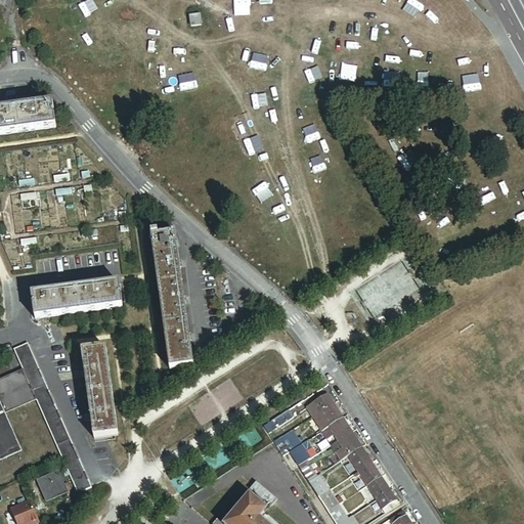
[(200,15),(189,17),(191,28),(201,26),(200,15)]
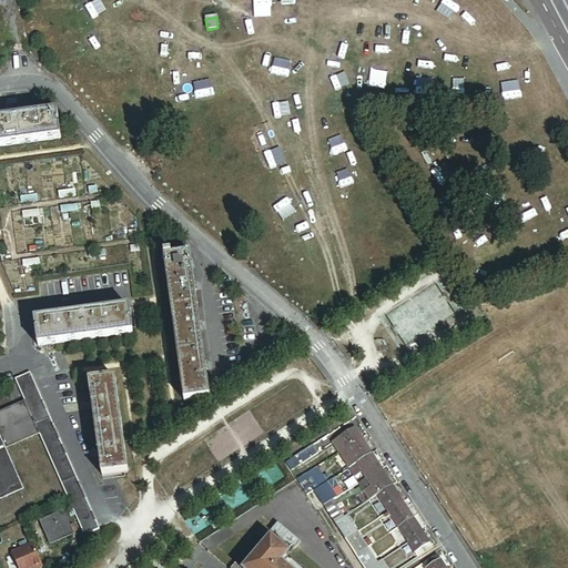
[(57,112),(0,120),(0,148),(61,140),(57,112)]
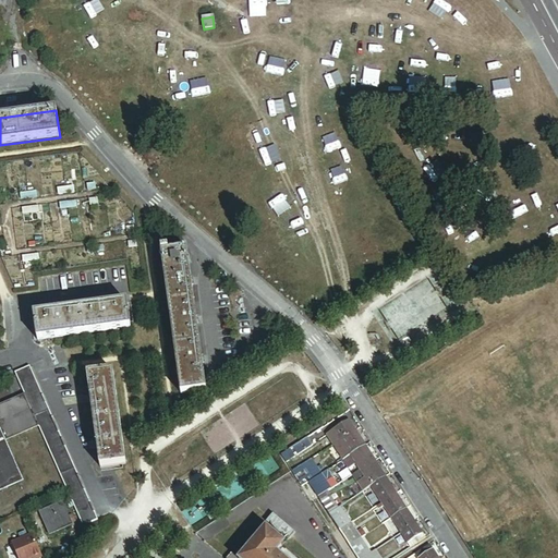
[(168,250),(160,251),(181,396),(206,392),(186,251),(169,253),(168,250)]
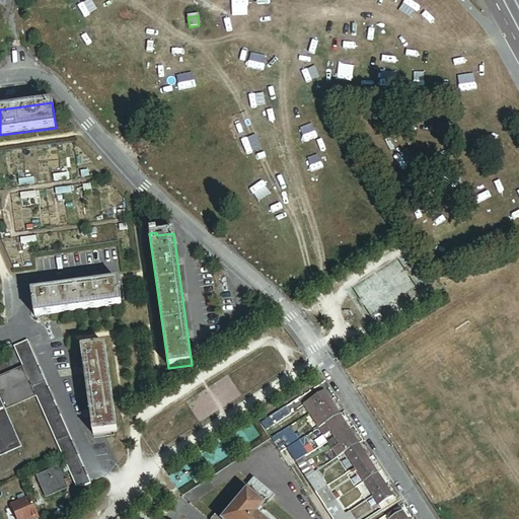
[(119,282),(31,293),(34,317),(122,305),(119,282)]
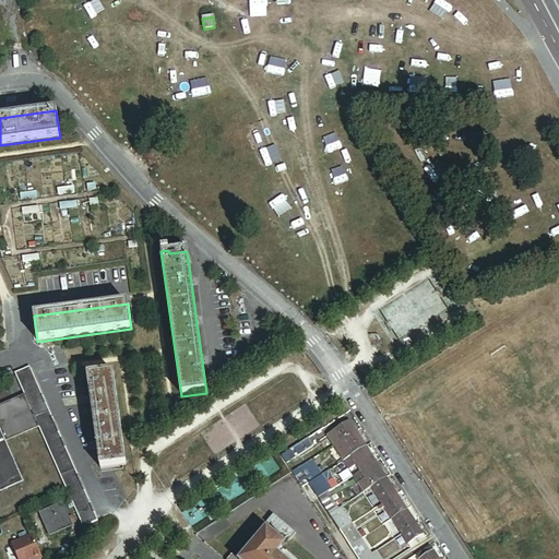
[(28,369),(15,375),(84,528),(96,523),(28,369)]
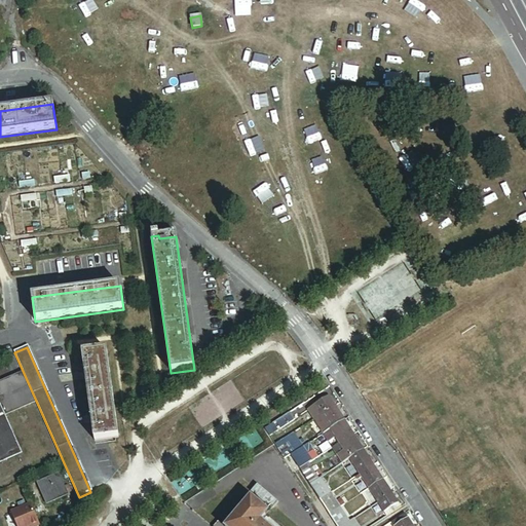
[(106,350),(82,353),(95,442),(118,439),(106,350)]
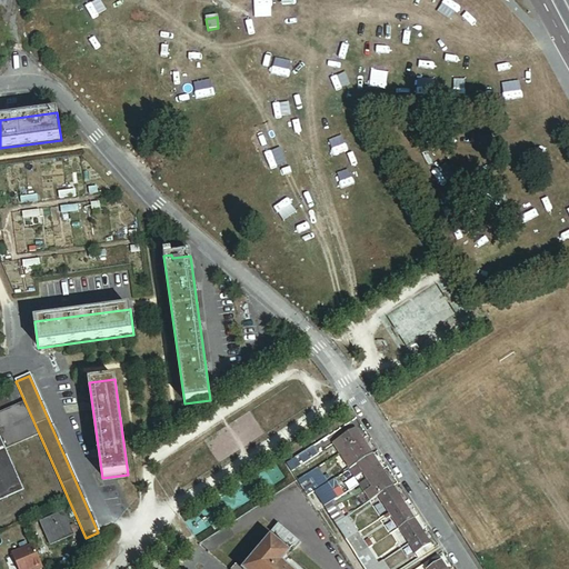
[(25,405),(0,415),(0,441),(3,450),(38,435),(25,405)]
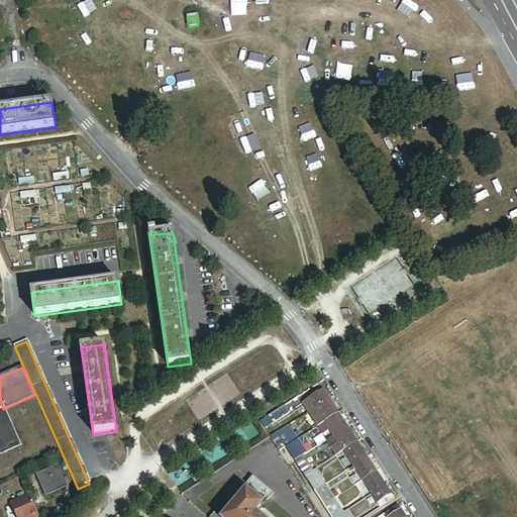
[(316,408),(329,399),(323,390),(303,403),(308,413),(311,411),(316,408)]
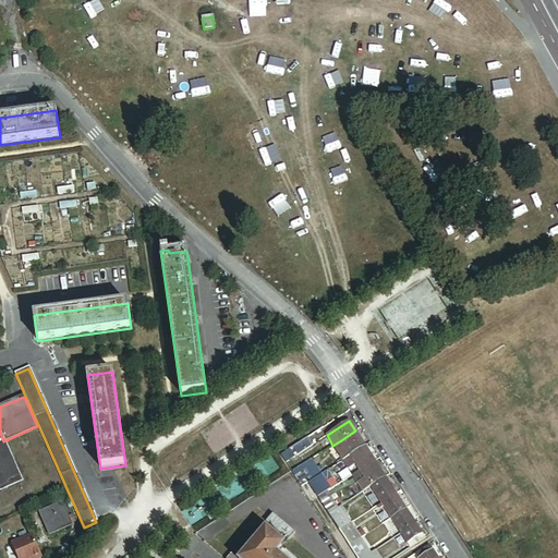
[(365,445),(355,431),(341,440),(350,455),(365,445)]
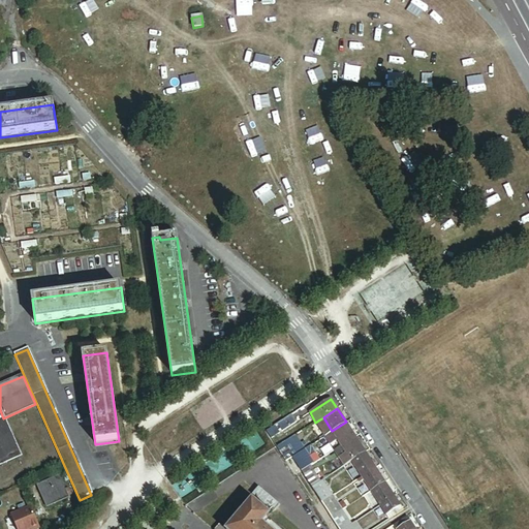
[(3,418),(0,410),(0,455),(2,455),(1,453),(5,452),(9,449),(12,447),(13,445),(16,448),(17,447),(3,418)]
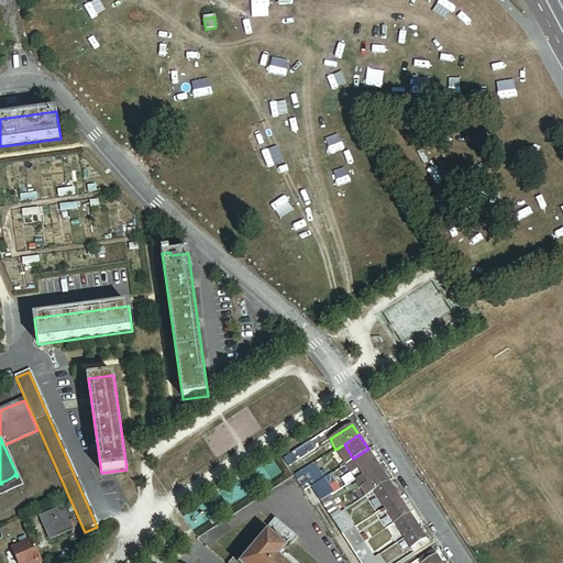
[(316,450),(310,442),(291,454),(296,462),(316,450)]
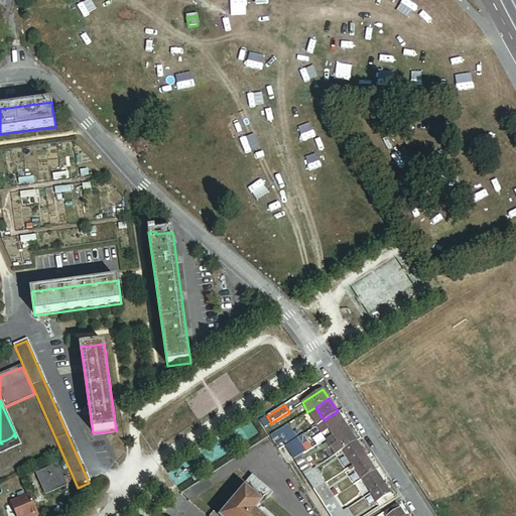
[(315,407),(310,410),(318,424),(324,420),(315,407)]
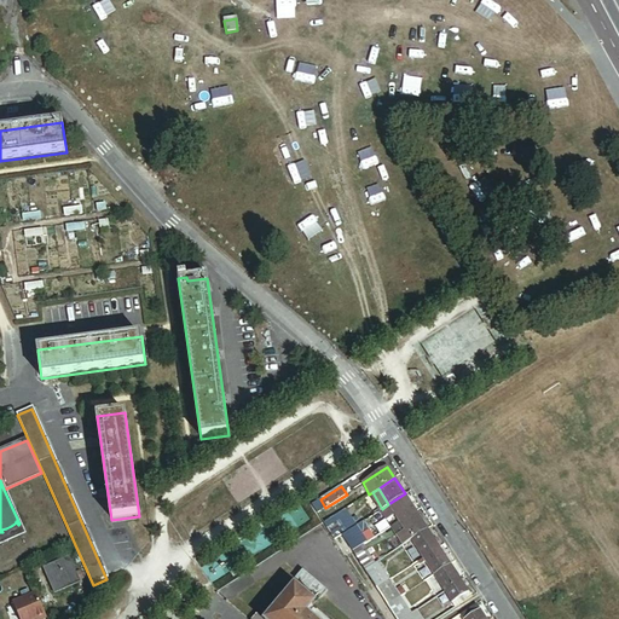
[(372,492),(369,495),(380,510),(382,509),(372,492)]
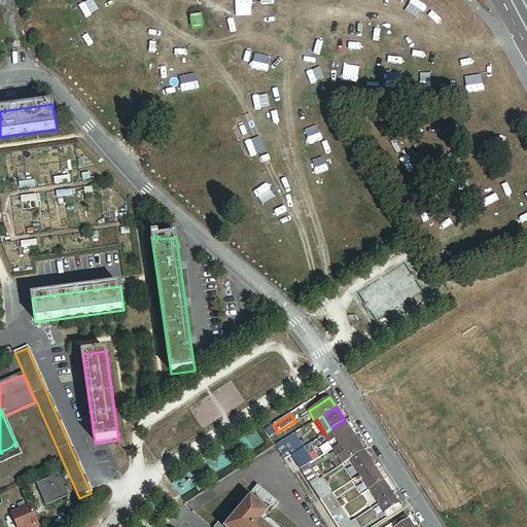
[(345,420),(330,429),(325,433),(323,434),(329,443),(337,438),(341,445),(354,435),(345,420)]
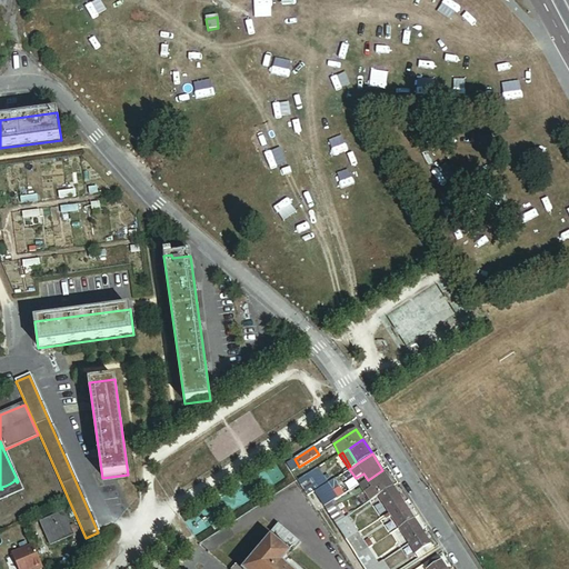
[(286,466),(290,472),(299,467),(295,459),(286,466)]
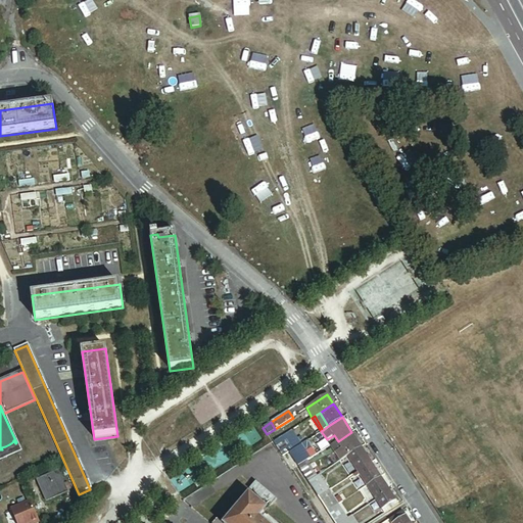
[(292,431),(273,443),(282,457),(289,453),(295,448),(307,440),(304,435),(297,439),(292,431)]
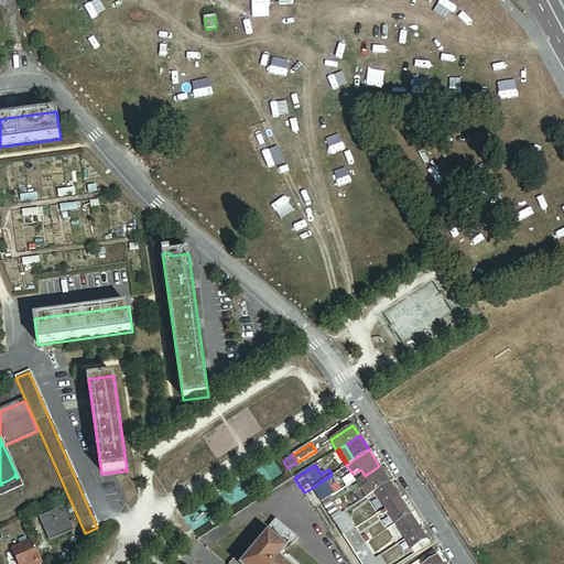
[(390,483),(379,466),(365,476),(356,480),(367,497),(375,492),(390,483)]
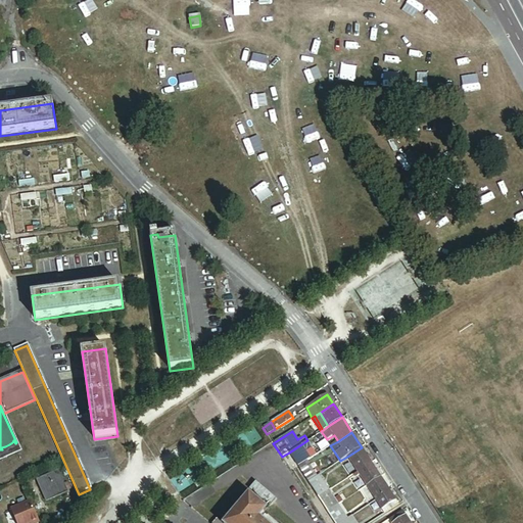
[(0,460),(20,452),(16,442),(15,443),(13,440),(12,442),(9,444),(5,446),(1,447),(2,449),(0,449),(0,460)]
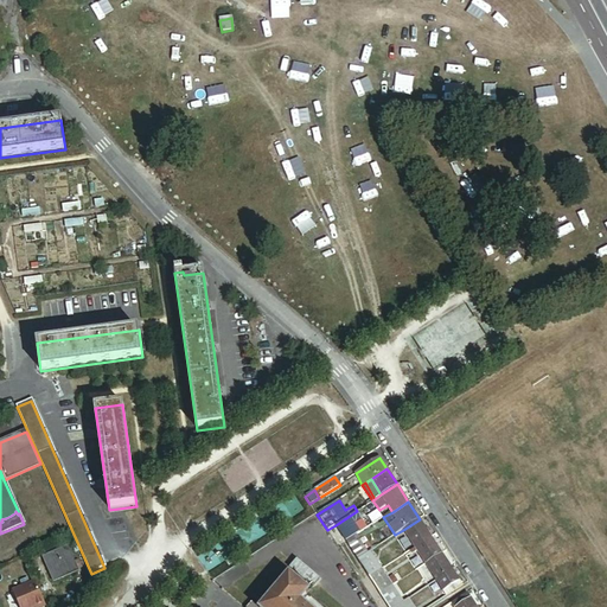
[(357,511),(343,521),(349,529),(363,521),(357,511)]
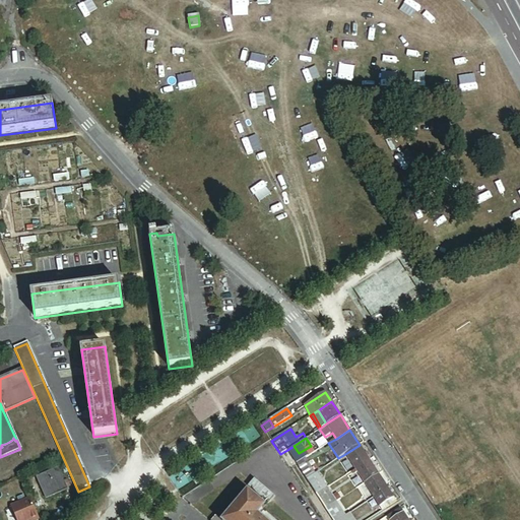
[(345,454),(349,460),(351,459),(348,454),(356,449),(360,454),(364,451),(360,445),(345,454)]
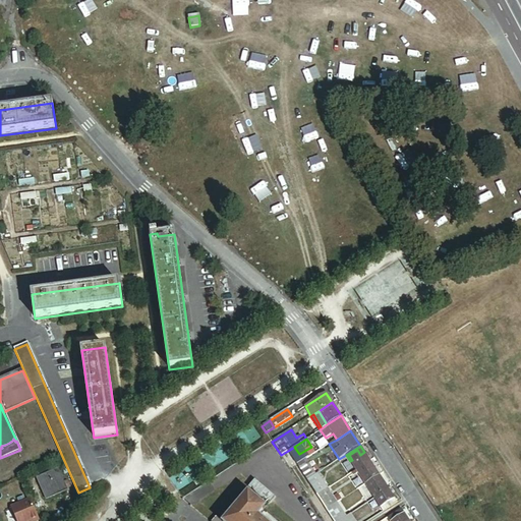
[(356,470),(370,461),(364,452),(360,455),(357,450),(349,455),(352,460),(350,461),(356,470)]
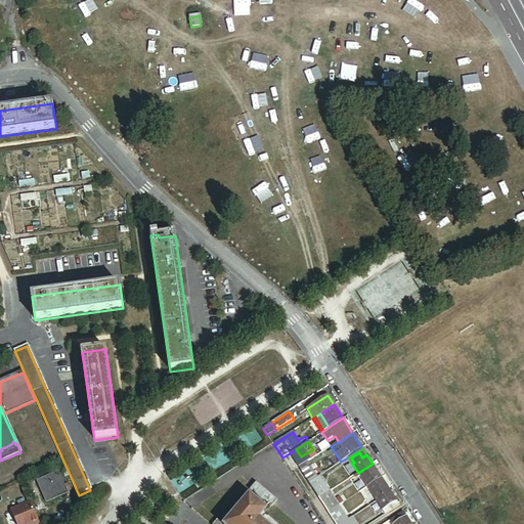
[(308,462),(299,468),(308,482),(318,476),(316,472),(319,470),(316,466),(312,469),(308,462)]
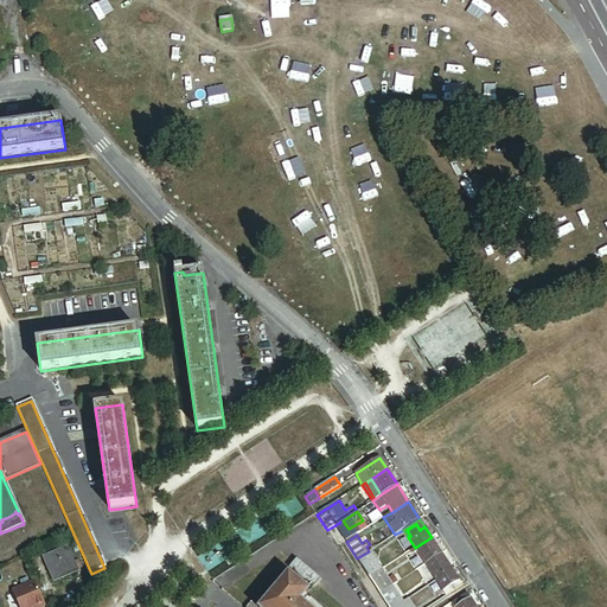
[(411,555),(417,551),(426,563),(441,553),(432,537),(415,548),(409,551),(411,555)]
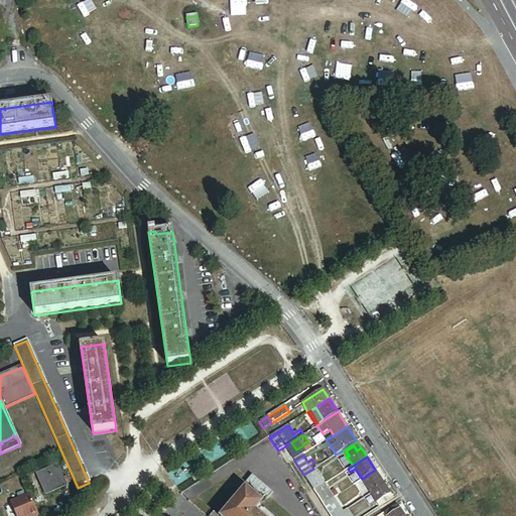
[(56,467),(37,475),(46,494),(65,485),(56,467)]
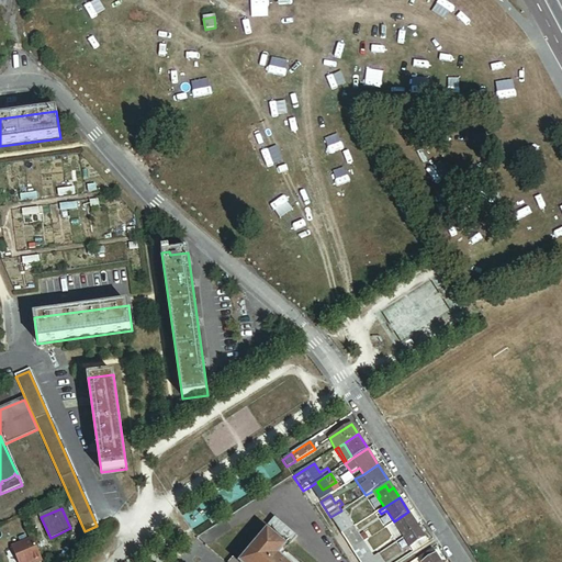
[(330,517),(341,535),(353,527),(344,509),(341,510),(330,517)]
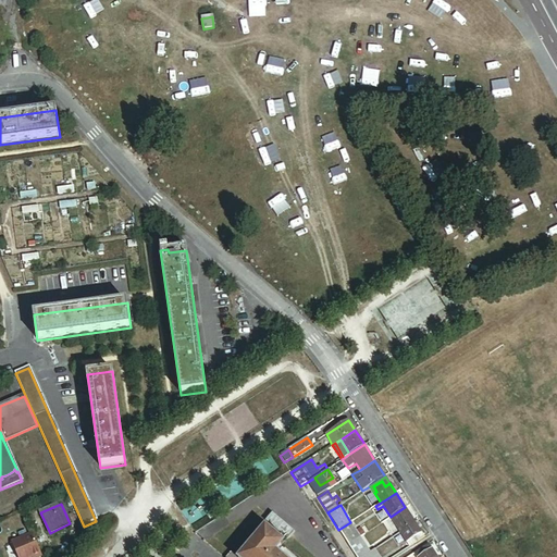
[(405,507),(391,517),(400,533),(415,522),(405,507)]
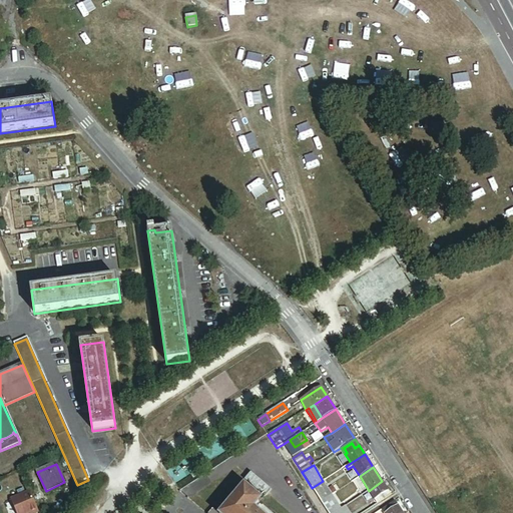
[(323,481),(312,488),(321,501),(327,497),(324,492),(328,488),(323,481)]
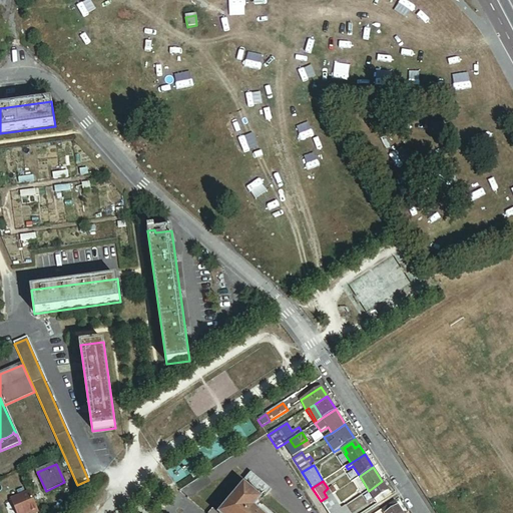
[(369,491),(377,504),(391,495),(382,481),(369,491)]
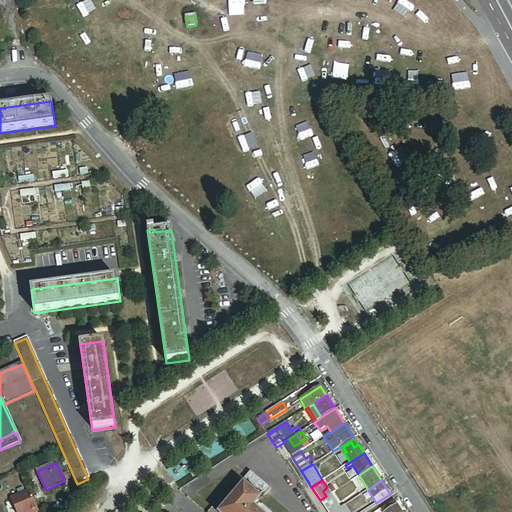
[(323,491),(326,496),(331,493),(335,491),(331,485),(327,487),(323,491)]
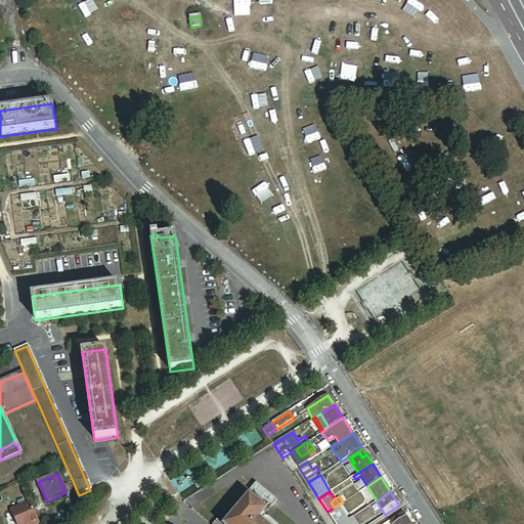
[(267,513),(249,497),(226,523),(221,523),(217,520),(213,523),(278,523),(267,514),(267,513)]
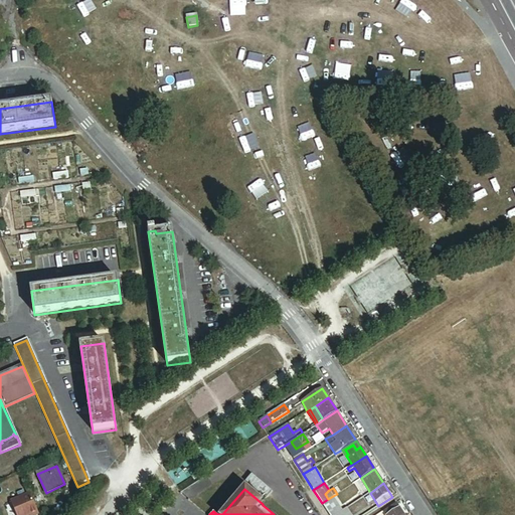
[(37,514),(39,514),(30,493),(10,502),(16,514),(37,514)]
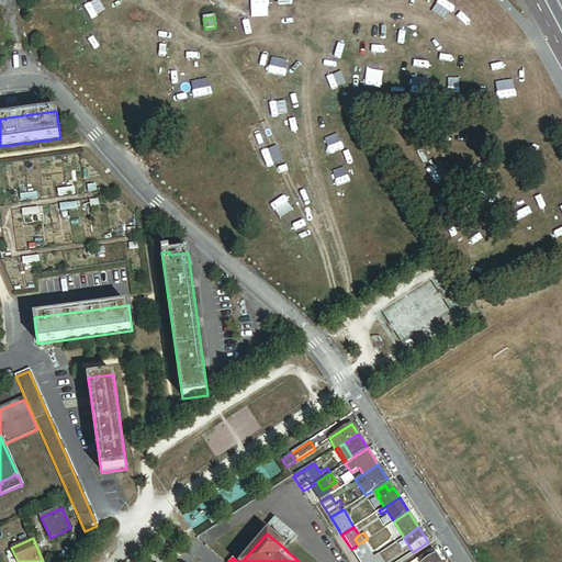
[(351,549),(359,561),(366,561),(374,557),(363,541),(358,544),(351,549)]
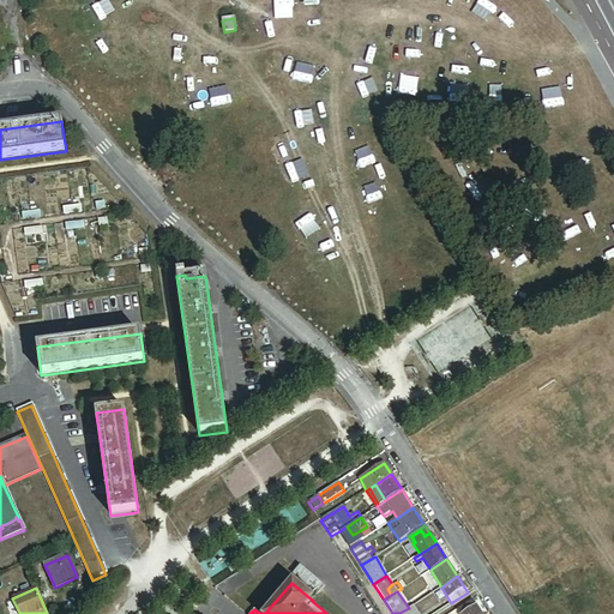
[(458,613),(482,613),(476,606),(473,600),(456,611),(458,613)]
